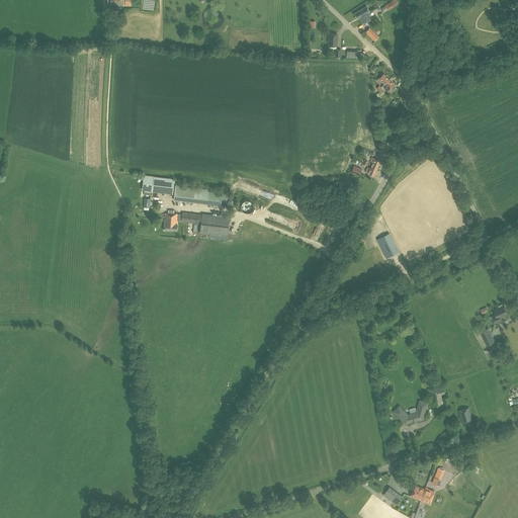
[(389,10),(399,3),(396,0),(393,0),(385,5),(389,10)]
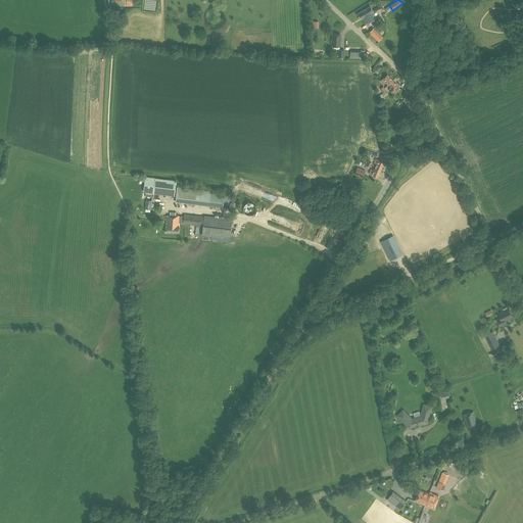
[(376,18),(372,12),(373,11),(370,6),(358,13),(361,18),(363,17),(367,24),(376,18)]
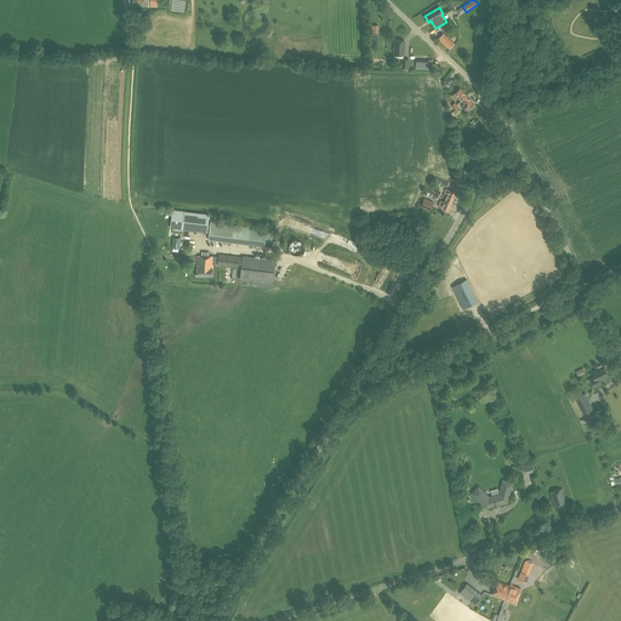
[(443,34),(438,39),(449,49),(454,44),(443,34)]
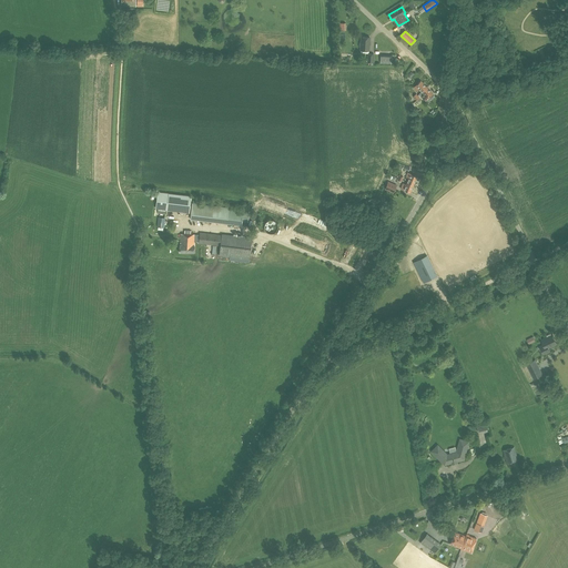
[(369,50),(369,37),(362,37),(361,42),(359,42),(359,47),(361,47),(361,50),(369,50)]
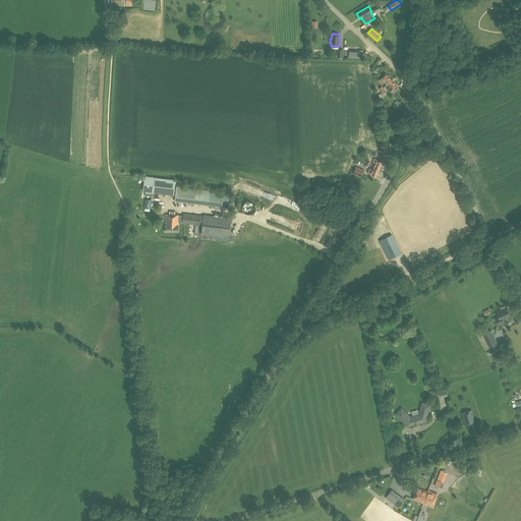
[(387,83),(392,79),(386,74),(380,80),(383,83),(385,81),(387,83)]
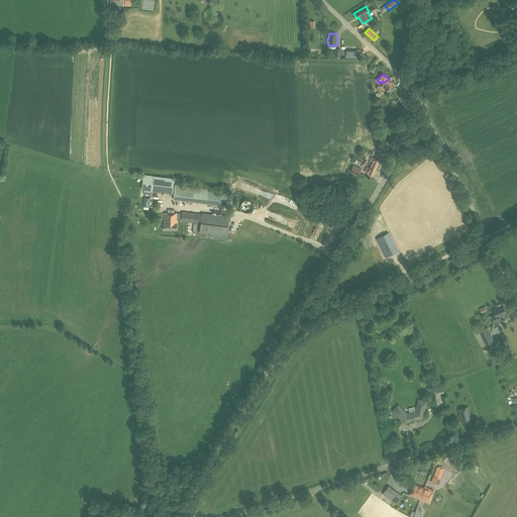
[(384,83),(381,86),(385,90),(386,89),(388,91),(390,89),(392,91),(396,88),(394,85),(389,79),(384,83)]
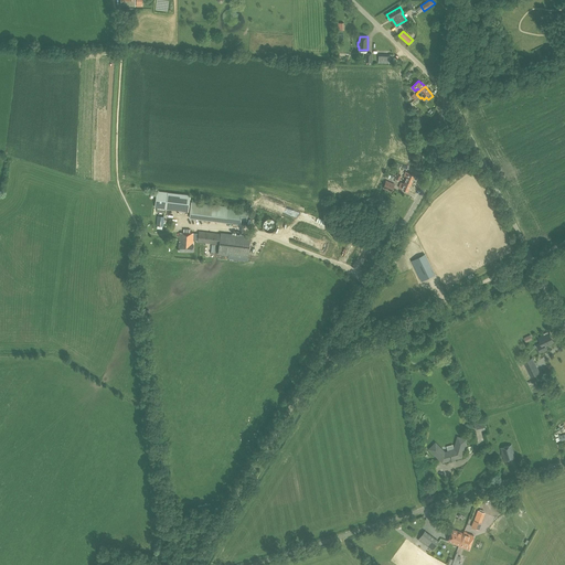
[(412,183),(415,176),(406,171),(404,177),(406,178),(405,181),(412,183)]
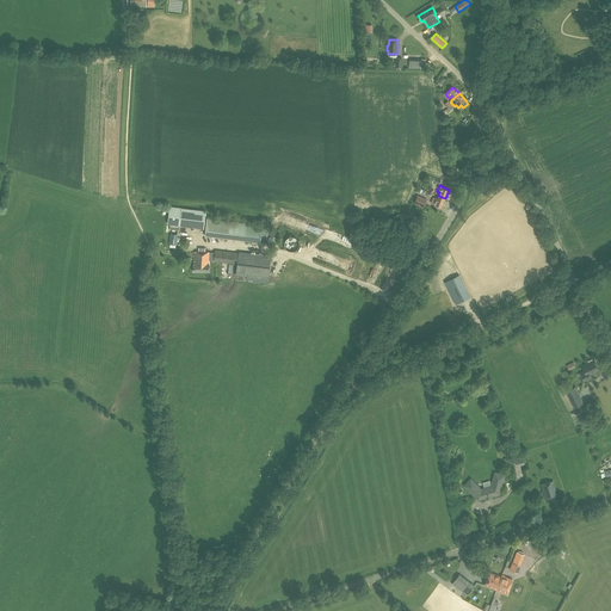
[(424,208),(427,199),(418,195),(414,204),(424,208)]
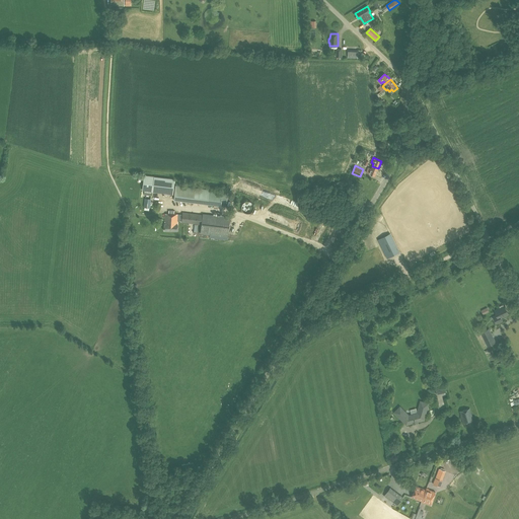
[(374,175),(378,168),(372,166),(371,168),(368,167),(366,172),(374,175)]
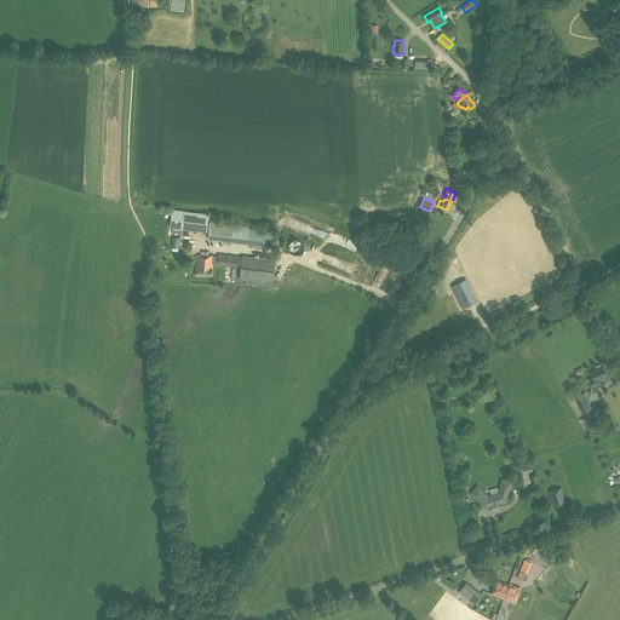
[(206,231),(208,214),(172,210),(171,228),(206,231)]
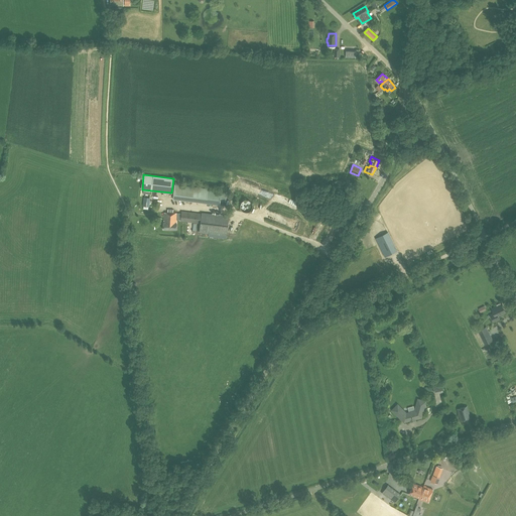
[(226,202),(227,190),(209,188),(174,184),(173,199),(207,203),(220,205),(220,201),(226,202)]
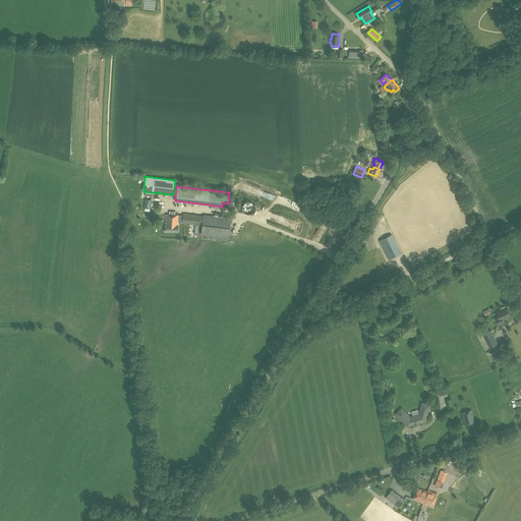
[(269,191),(265,197),(270,201),(275,194),(269,191)]
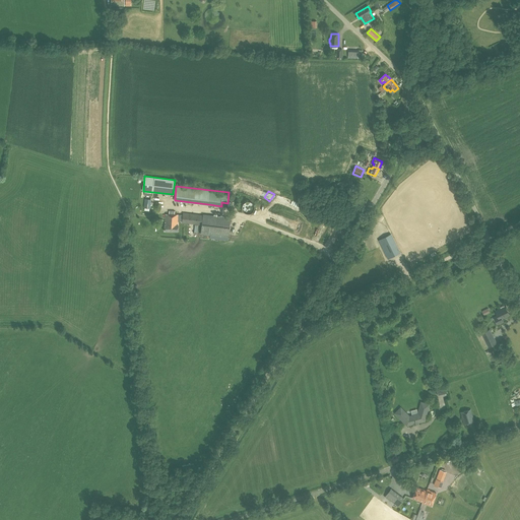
[(248,213),(249,213),(250,213),(251,212),(252,212),(252,211),(253,211),(253,210),(254,209),(254,208),(254,207),(254,206),(254,205),(254,204),(253,204),(253,203),(252,202),(251,202),(251,201),(250,201),(248,201),(247,201),(246,201),(245,202),(244,202),(244,203),(243,203),(243,204),(243,205),(242,206),(242,207),(242,208),(243,208),(243,209),(243,210),(244,211),(245,212),(246,212),(247,213),(248,213)]
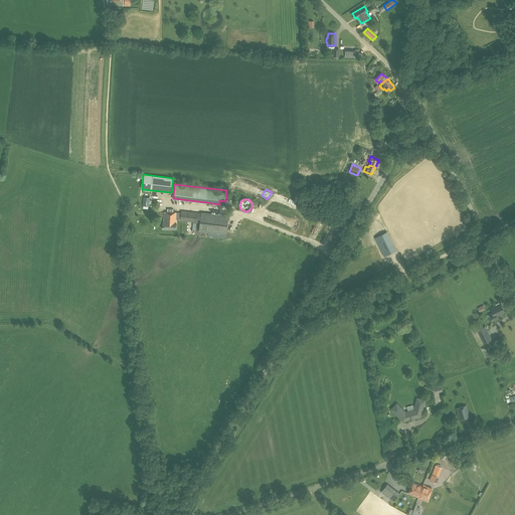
[(177,212),(164,212),(164,222),(163,222),(163,228),(176,229),(177,222),(176,222),(176,219),(180,219),(180,220),(200,223),(198,235),(207,236),(207,235),(226,237),(228,215),(201,212),(201,213),(181,210),(180,217),(176,217),(177,212)]
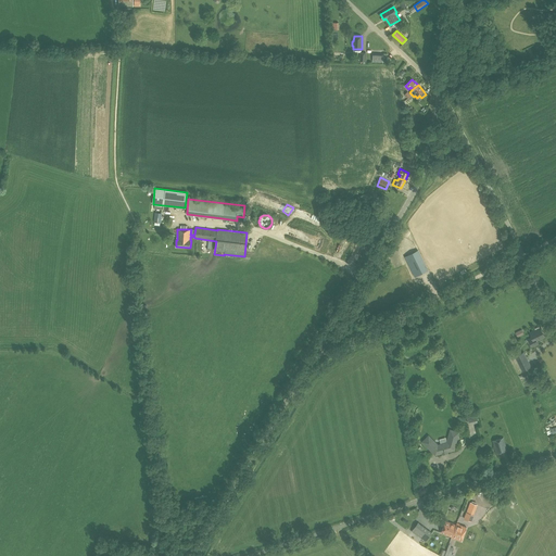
[(420,274),(425,272),(415,252),(405,256),(408,263),(415,277),(420,274)]
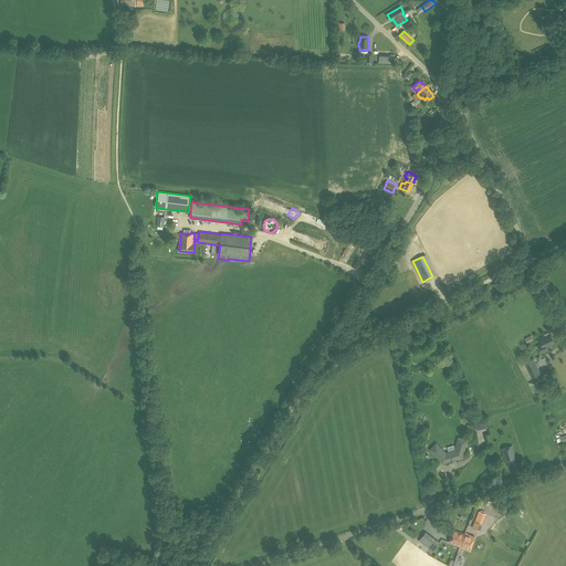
[(549,334),(549,332),(545,334),(545,336),(541,338),(543,343),(538,345),(543,353),(548,349),(546,347),(555,343),(551,333),(549,334)]
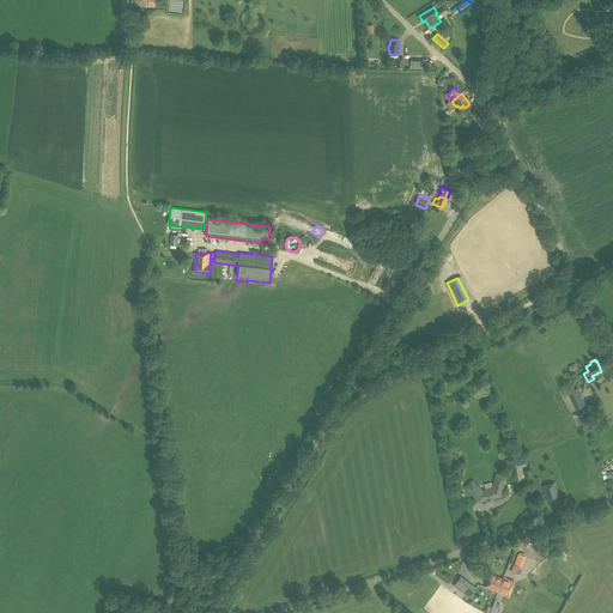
[(576,410),(587,404),(578,388),(568,393),(576,410)]
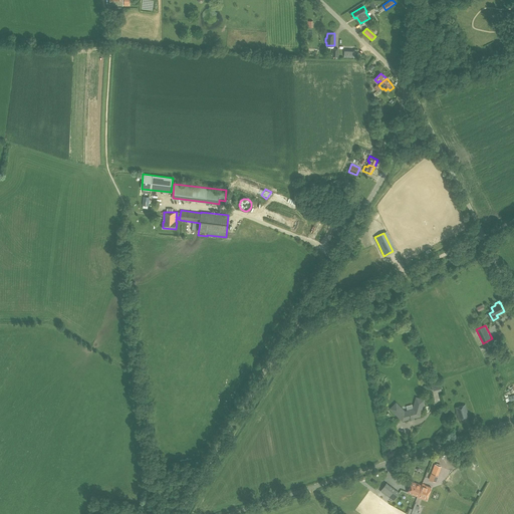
[(420,415),(424,400),(418,398),(415,410),(414,410),(405,412),(404,413),(395,404),(391,409),(402,420),(402,421),(410,419),(413,418),(420,416),(421,416),(420,415)]
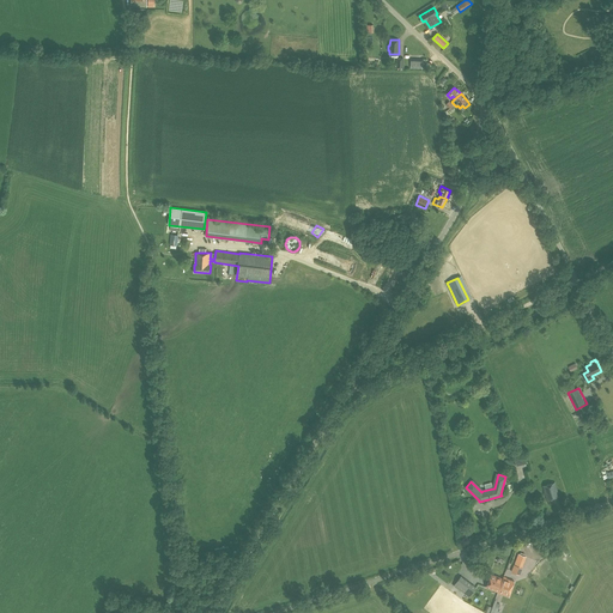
[(547,499),(559,496),(554,483),(542,486),(547,499)]
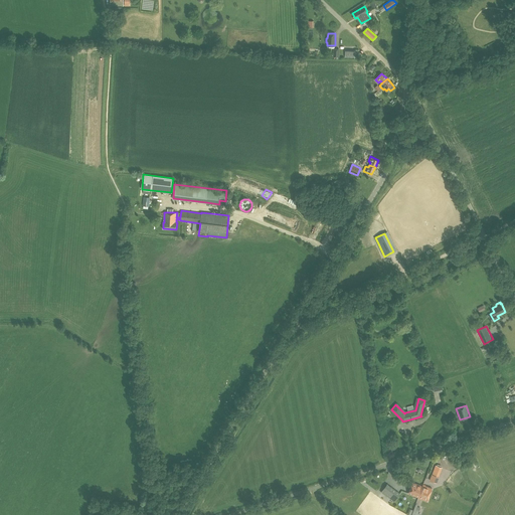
[(422,486),(412,482),(408,493),(418,497),(418,498),(427,501),(432,488),(422,485),(422,486)]
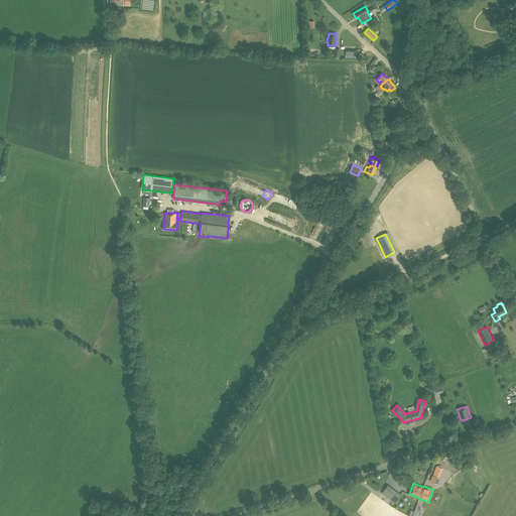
[(394,502),(400,494),(388,485),(382,493),(394,502)]
